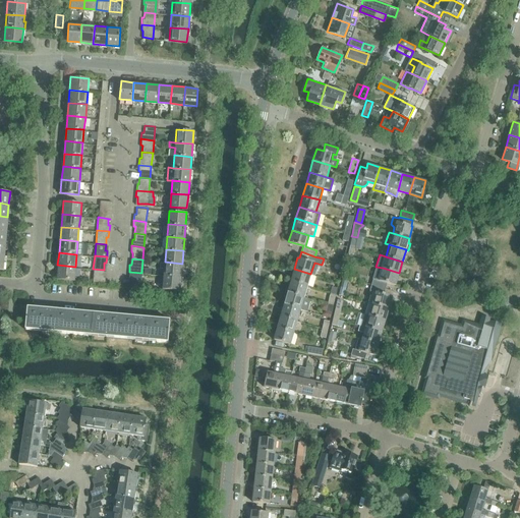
[(163,275),(180,276),(182,264),(165,262),(163,275)]
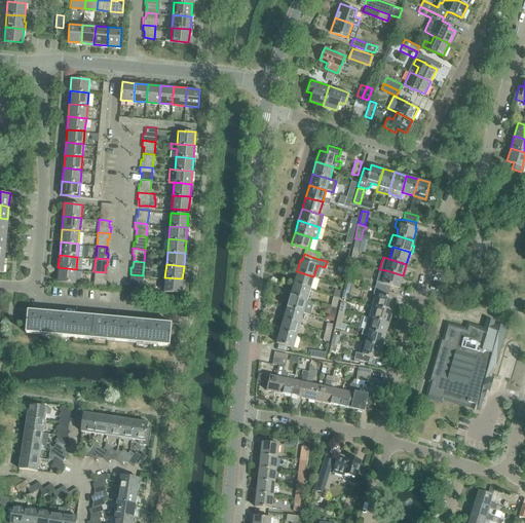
[(57,281),(75,283),(76,269),(58,267),(57,281)]
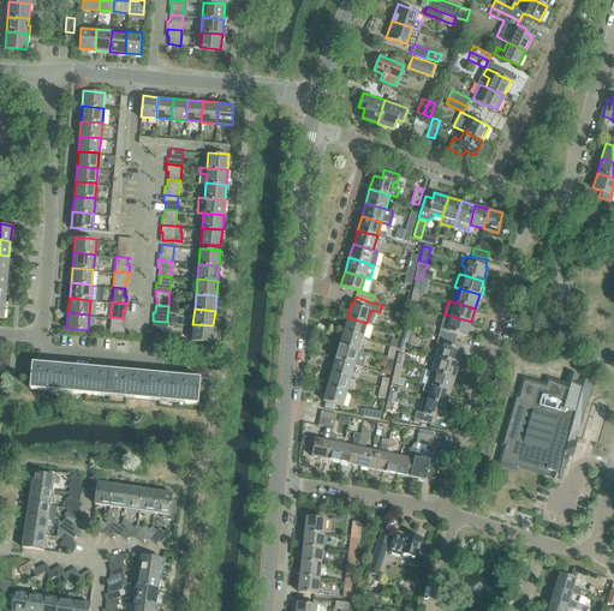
[(471,322),(452,316),(447,315),(442,329),(441,328),(439,335),(454,340),(455,333),(468,336),(471,322)]
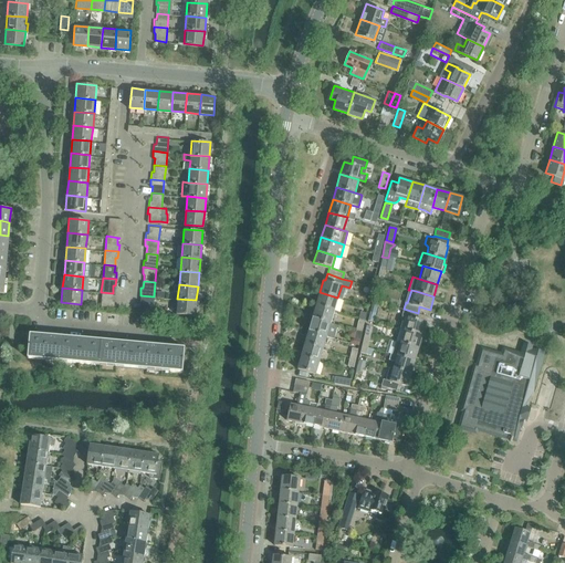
[(100,305),(114,306),(114,300),(112,300),(113,293),(101,292),(100,305)]
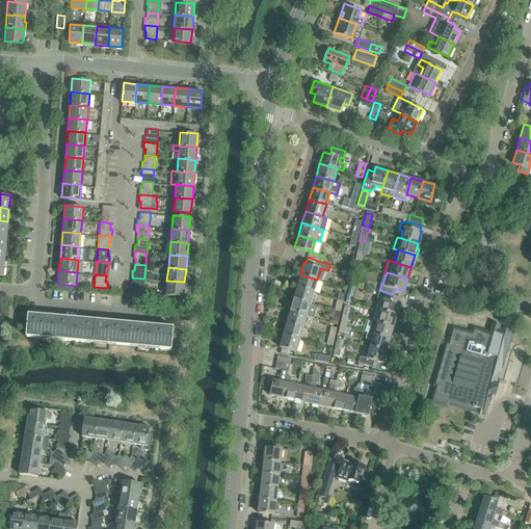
[(300,274),(296,286),(314,291),(317,280),(300,274)]
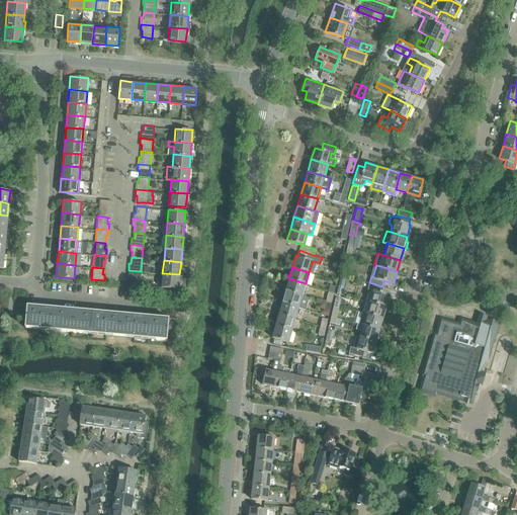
[(128,283),(140,284),(141,271),(128,270),(127,275),(130,276),(128,283)]
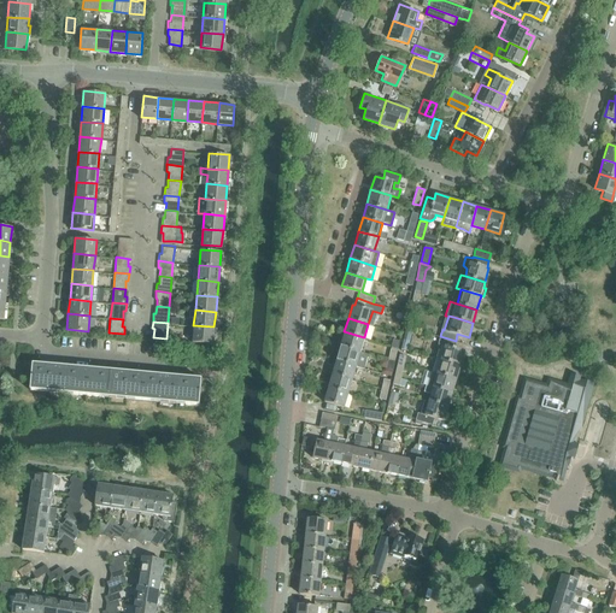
[(192,340),(212,342),(213,326),(193,325),(192,340)]
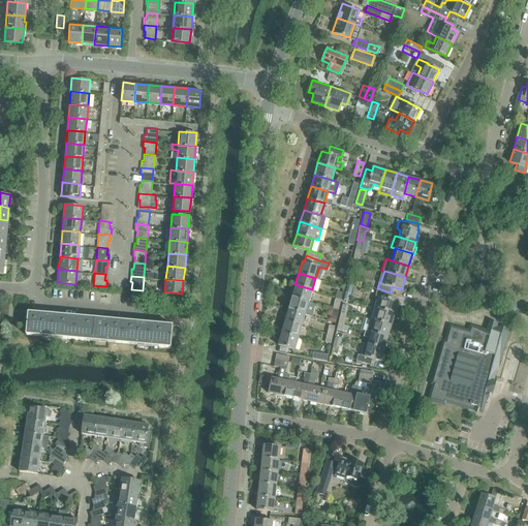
[(294,284),(291,297),(309,302),(312,289),(294,284)]
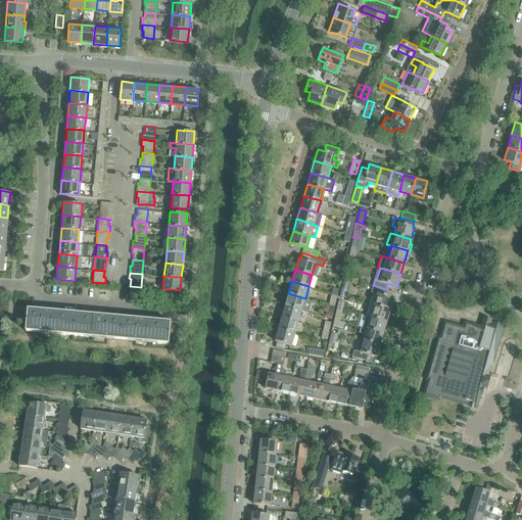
[(338,294),(344,295),(346,287),(340,285),(338,294)]
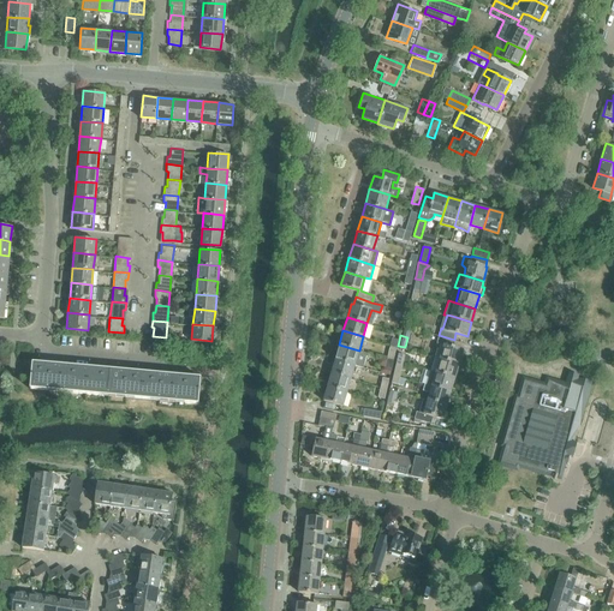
[(440,343),(436,357),(459,363),(463,349),(452,346),(454,340),(439,335),(436,342),(440,343)]
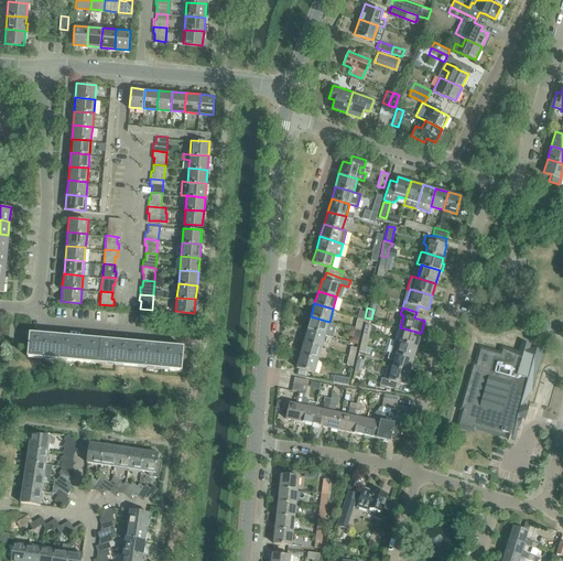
[(336,324),(329,322),(311,316),(307,328),(325,334),(333,336),(336,324)]
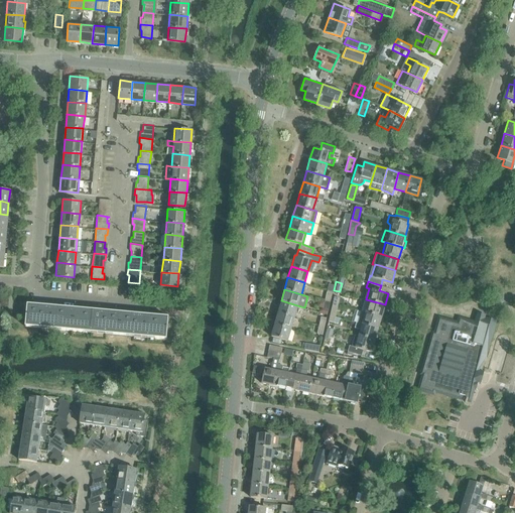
[(385,304),(366,299),(362,310),(381,316),(385,304)]
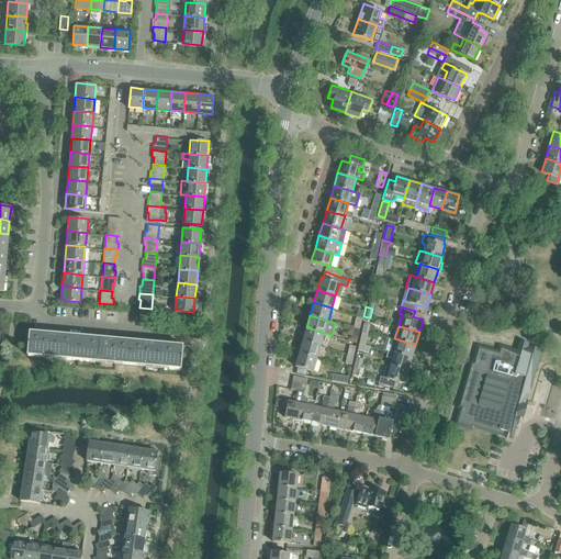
[(324,333),(306,327),(302,341),(321,346),(324,333)]
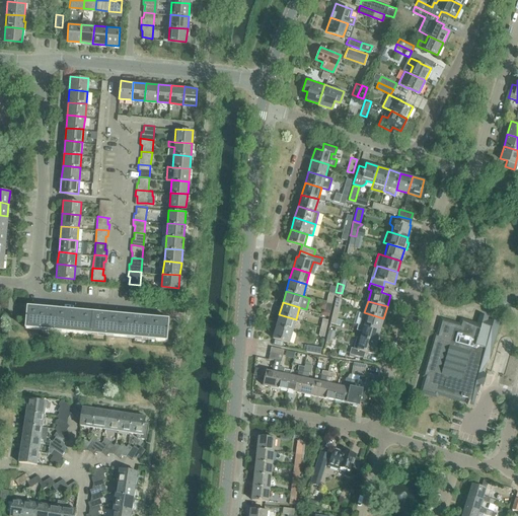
[(74,309),(68,309),(26,305),(24,327),(72,332),(74,309)]
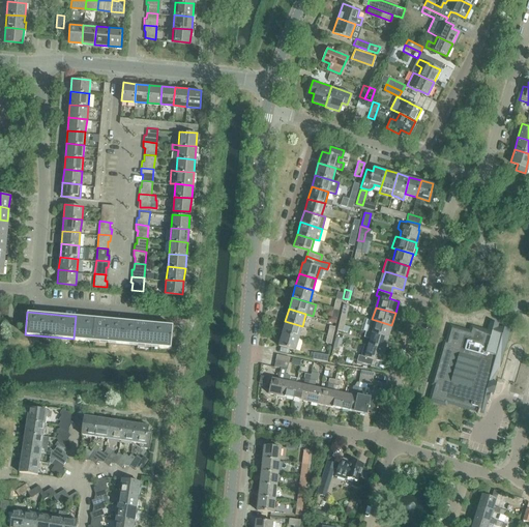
[(124,320),(118,320),(76,316),(74,339),(122,343),(124,320)]
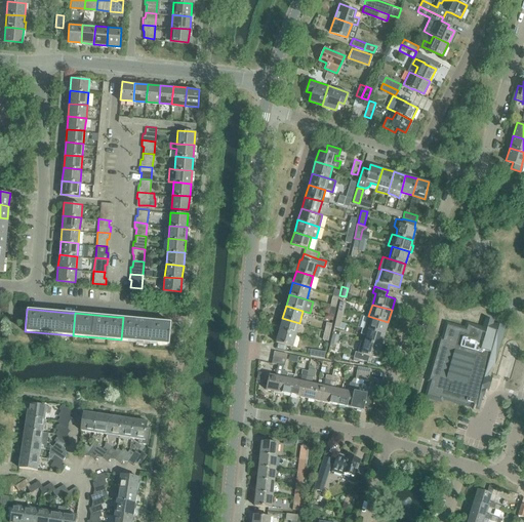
[(368,316),(367,316),(364,327),(367,328),(385,333),(388,322),(368,316)]
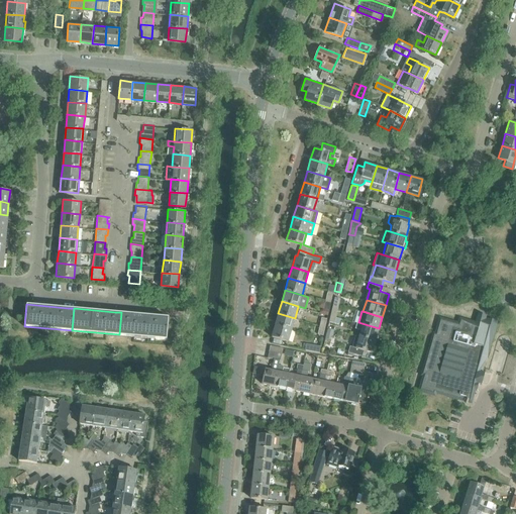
[(169,316),(162,316),(121,312),(119,334),(167,338),(169,316)]
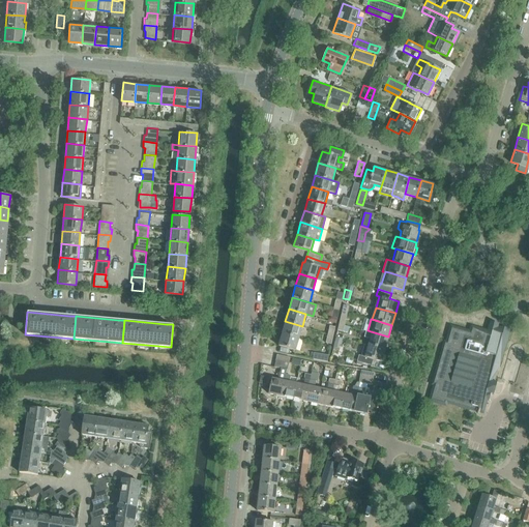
[(302,326),(285,321),(282,332),(298,338),(302,326)]
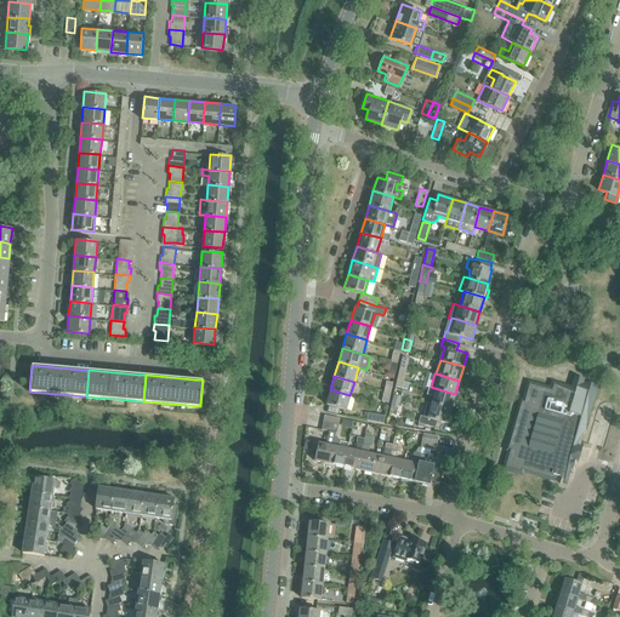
[(522,468),(559,479),(559,481),(561,481),(562,479),(564,480),(569,463),(568,463),(570,452),(578,455),(579,450),(572,447),(585,405),(567,400),(570,387),(552,382),(551,387),(529,381),(523,400),(521,399),(507,447),(508,447),(504,467),(522,472),(522,468)]
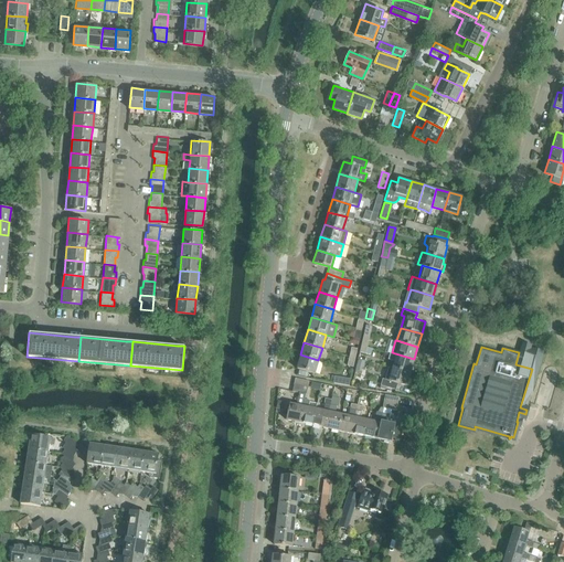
[(414,359),(395,353),(392,352),(390,352),(387,359),(394,361),(392,367),(411,372),(414,359)]
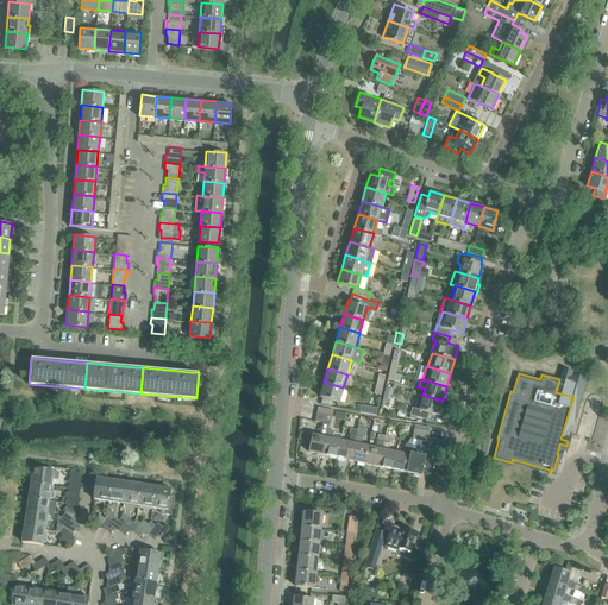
[(343,388),(324,382),(319,396),(339,402),(343,388)]
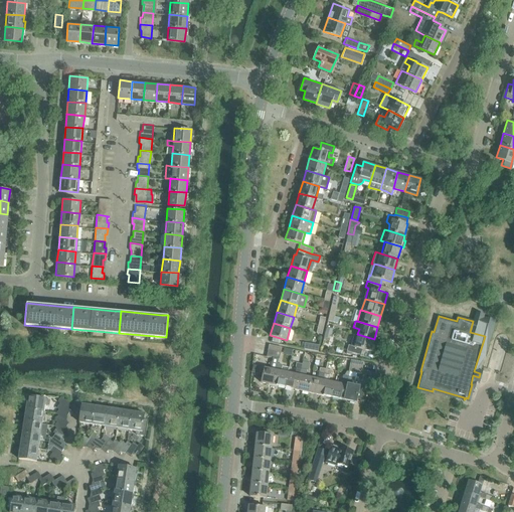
[(329,333),(330,333),(331,327),(326,326),(323,336),(328,337),(329,333)]
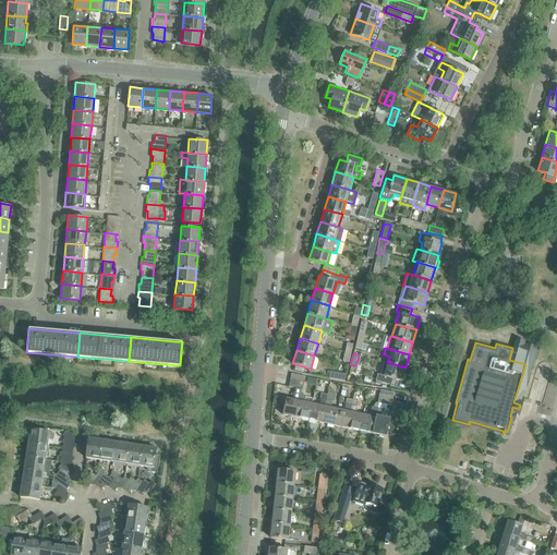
[(387,362),(384,361),(379,373),(377,372),(375,379),(389,384),(391,377),(401,379),(406,368),(387,362)]
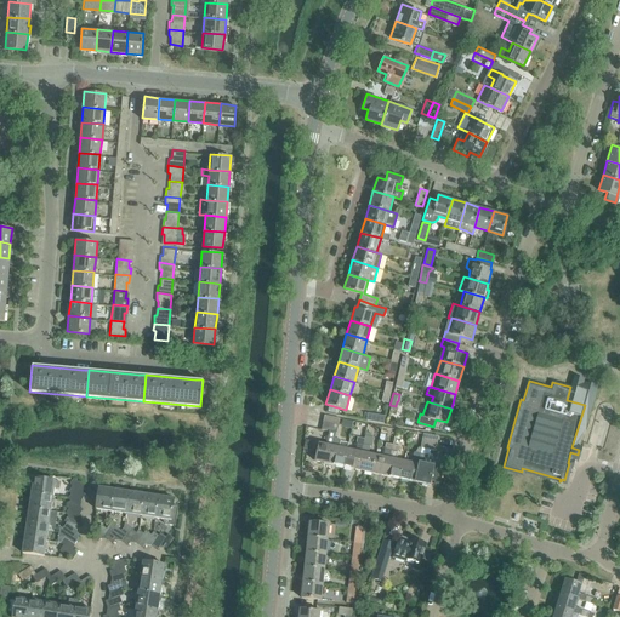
[(368,411),(367,418),(384,421),(385,413),(368,411)]
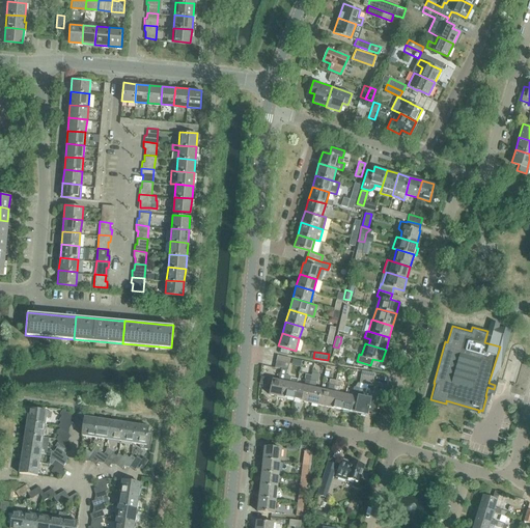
[(277,355),(276,360),(289,363),(290,358),(277,355)]
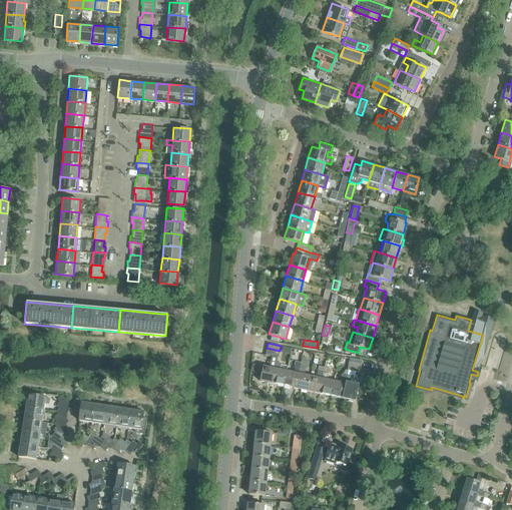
[(280,351),(267,348),(266,355),(272,356),(270,366),(263,365),(260,380),(272,383),(275,367),(277,361),(278,357),(280,351)]
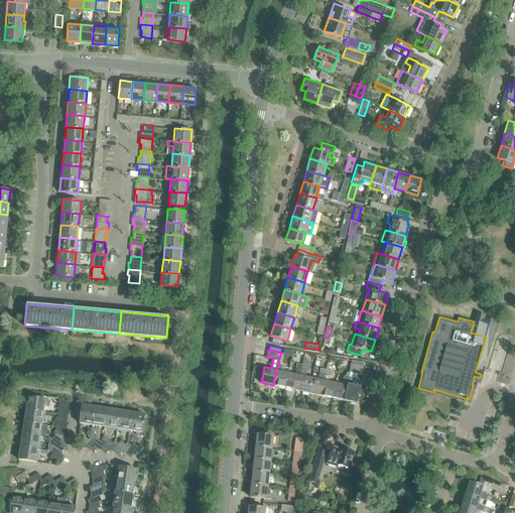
[(302,361),(302,363),(300,374),(296,390),(308,392),(311,377),(306,376),(307,370),(308,370),(310,362),(307,361),(302,361)]
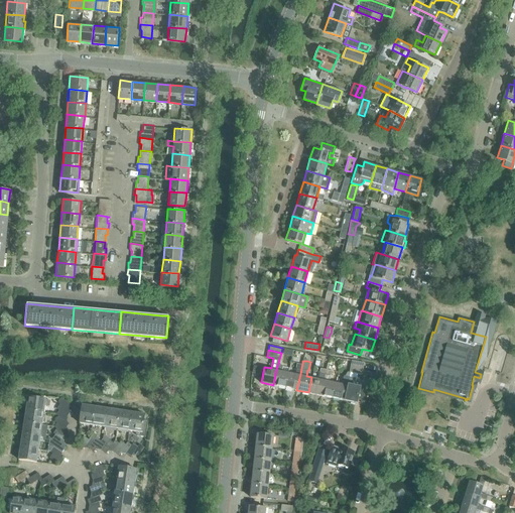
[(296,362),(294,373),(288,372),(285,387),(296,390),(300,374),(302,363),(296,362)]
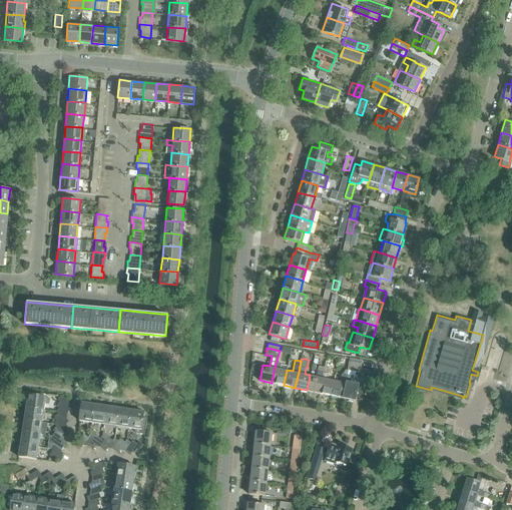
[(277,361),(275,367),(272,383),(284,385),(287,370),(288,364),(282,362),(277,361)]
